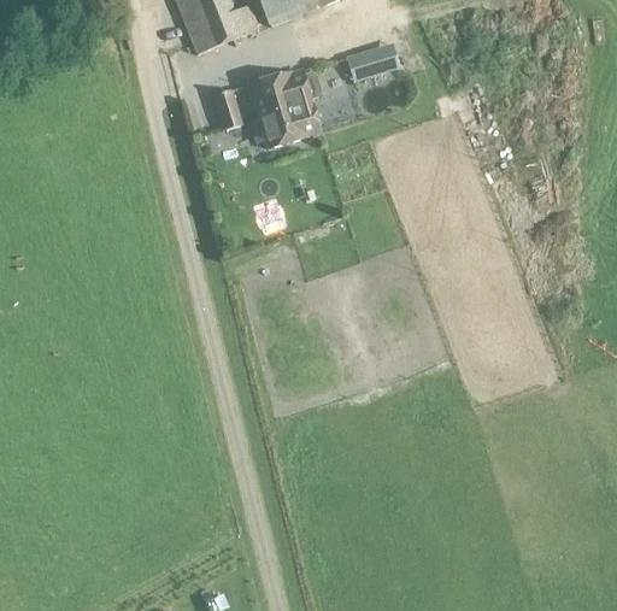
[(175,0),(197,53),(258,27),(251,10),(238,16),(231,0),(175,0)]
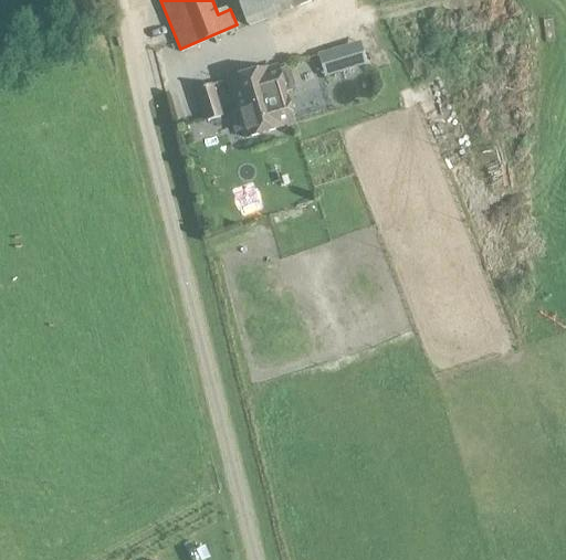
[(237,0),(247,24),(310,0),(237,0)]
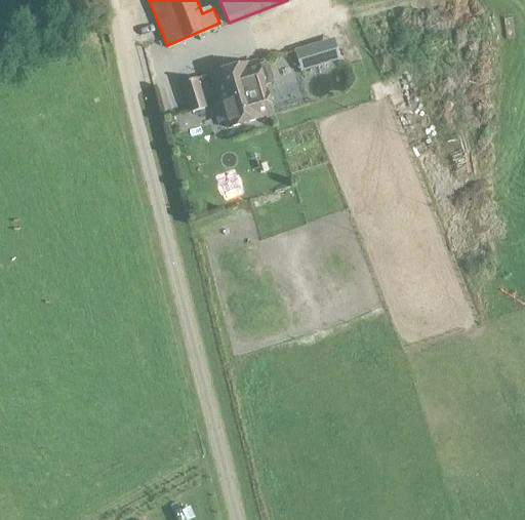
[(305,65),(336,62),(334,42),(303,46),(305,65)]
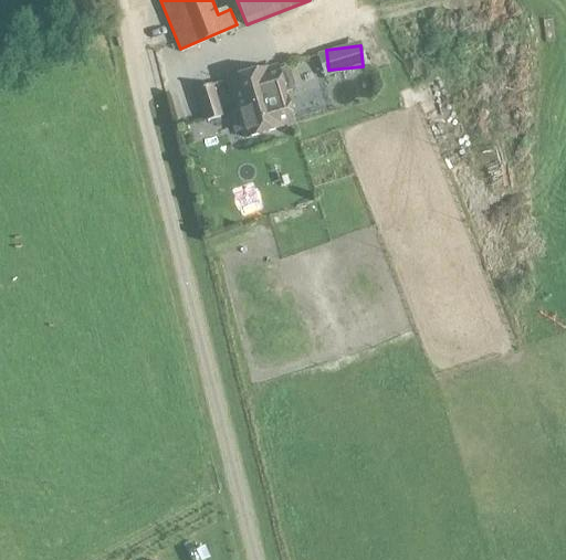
[(227,76),(236,107),(230,108),(236,127),(243,125),(245,134),(282,124),(274,97),(275,96),(275,95),(285,92),(285,90),(293,87),(295,82),(291,67),(285,65),(279,67),(278,64),(266,66),(266,64),(227,76)]
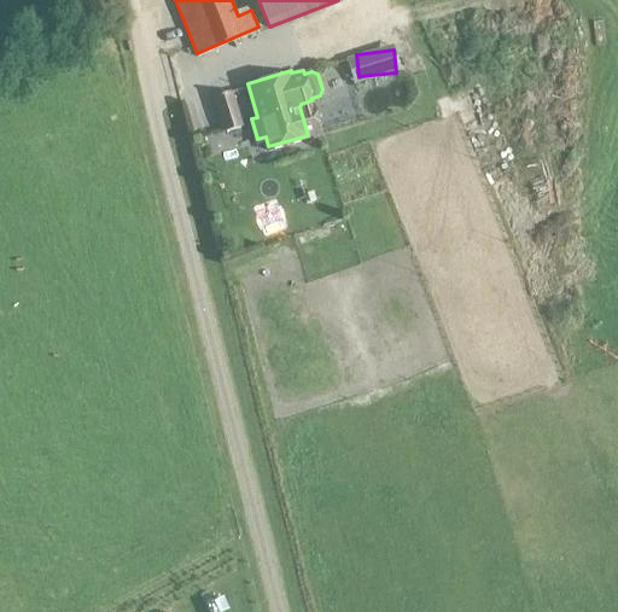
[(239,109),(233,88),(213,93),(219,115),(239,109)]
